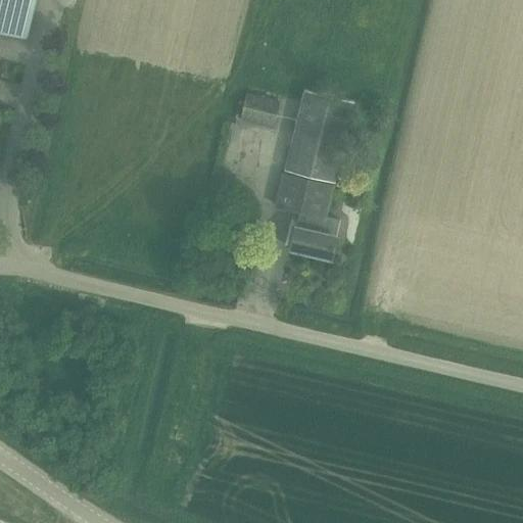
[(0,0),(0,32),(27,39),(36,0),(0,0)]
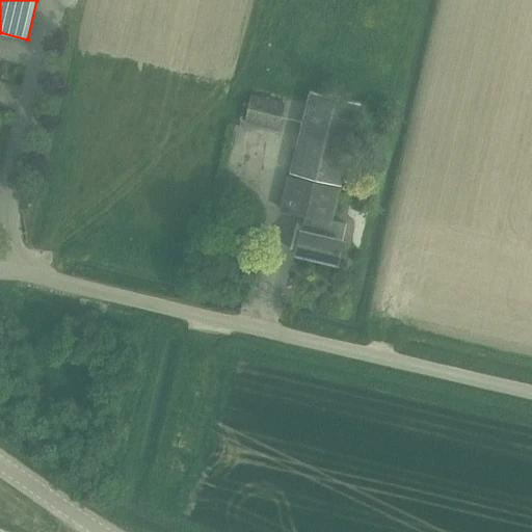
[(361,104),(335,98),(336,89),(325,86),(323,96),(310,92),(290,174),(341,186),(361,104)]
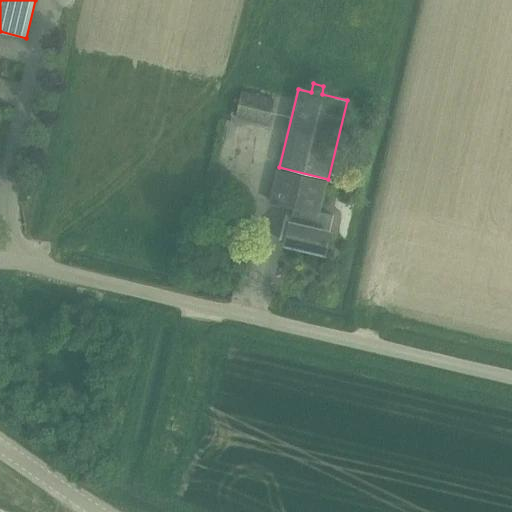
[(239,100),(234,99),(230,116),(268,125),(274,100),(241,92),(239,100)]
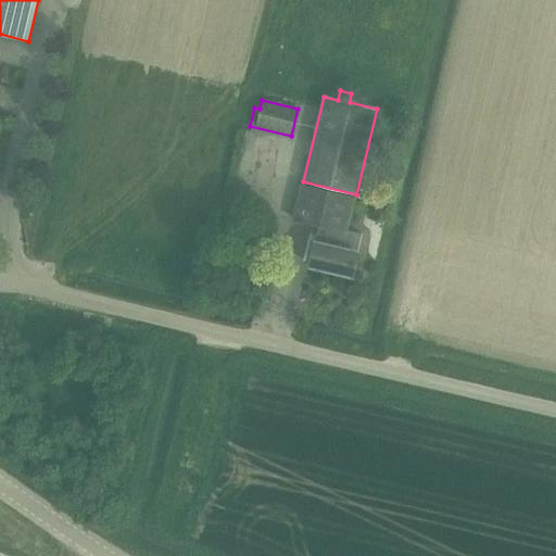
[(346,230),(355,197),(301,184),(292,219),(319,226),(310,266),(352,276),(362,234),(346,230)]
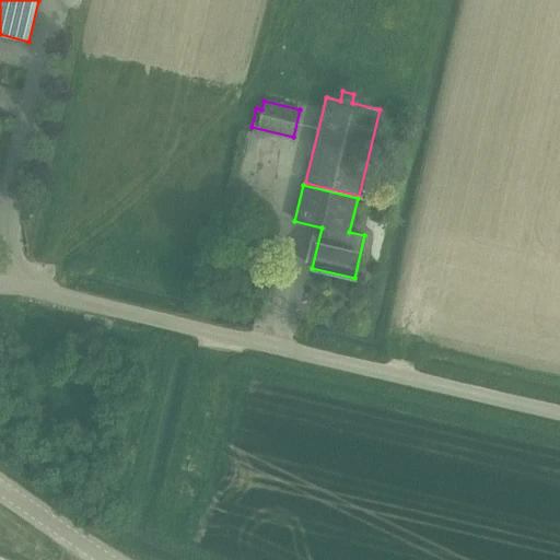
[(103,328),(90,326),(88,339),(101,341),(103,328)]
